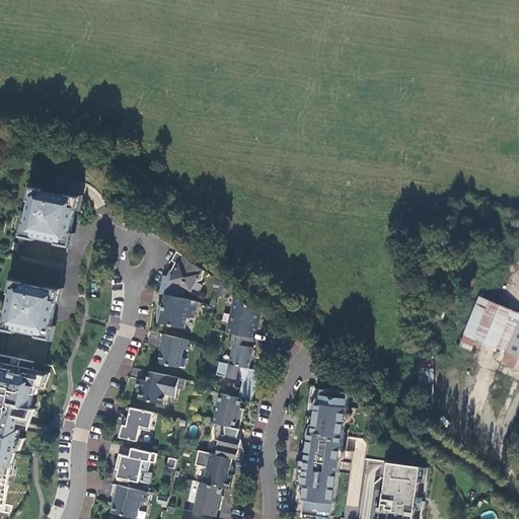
[(51,184),(35,181),(25,232),(26,235),(60,241),(69,197),(58,195),(50,193),(51,184)]
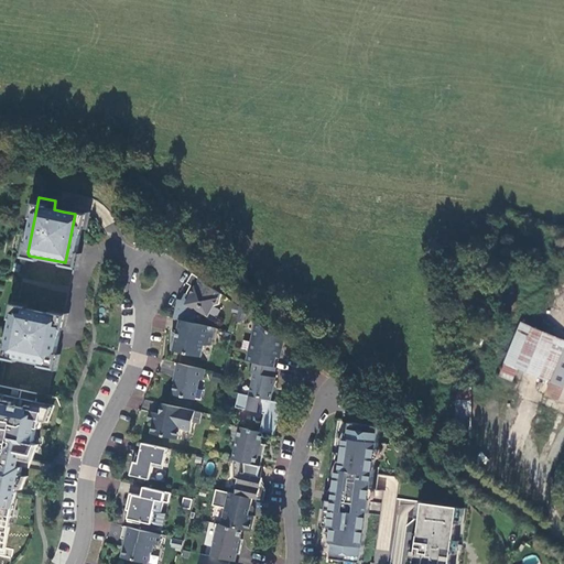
[(220,295),(191,274),(186,284),(190,286),(185,294),(190,296),(183,307),(194,313),(197,312),(205,316),(208,315),(213,307),(218,306),(220,295)]
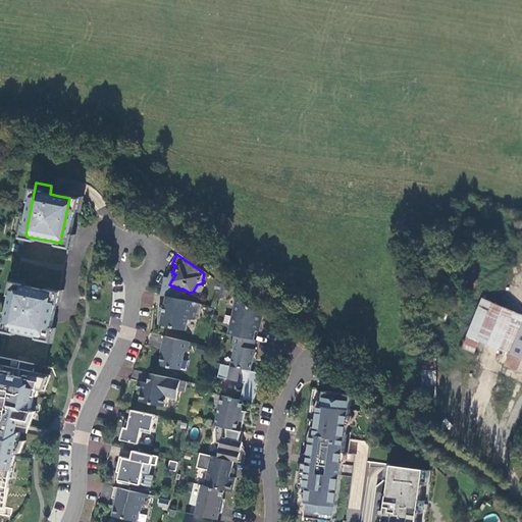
[(7,329),(40,336),(49,292),(16,284),(14,285),(5,327),(7,329)]
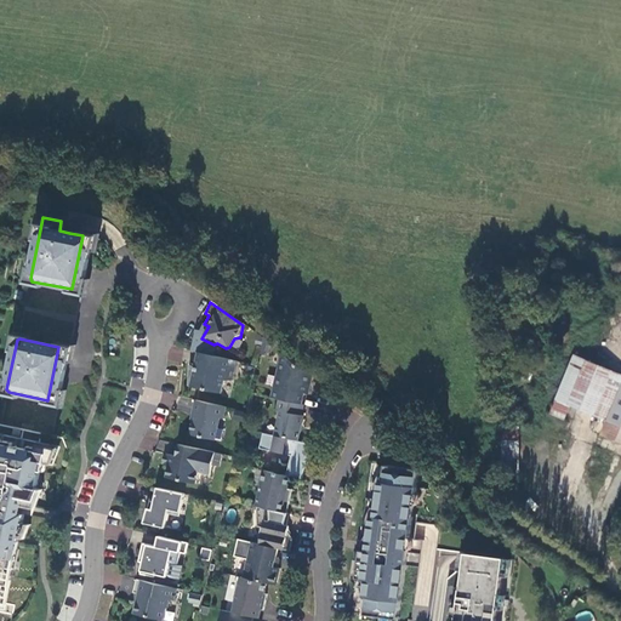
[(234,362),(195,353),(193,368),(187,366),(187,385),(220,394),(223,382),(231,381),(234,362)]
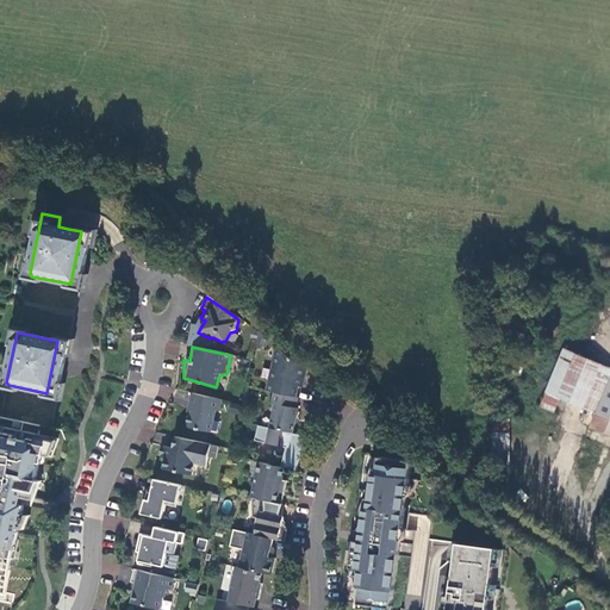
[(609,369),(560,348),(542,391),(555,396),(593,411),(609,369)]
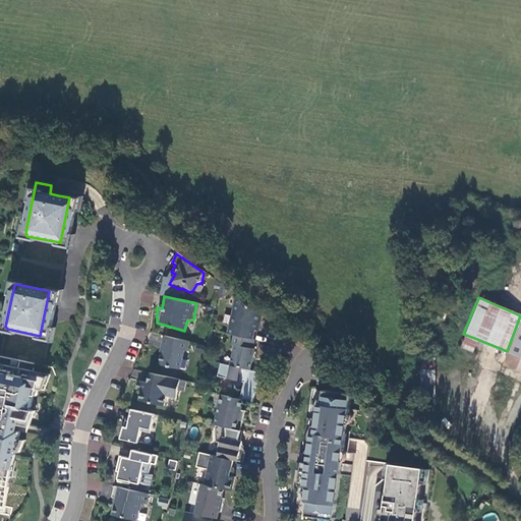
[(262,316),(239,299),(233,306),(227,334),(233,335),(253,340),(254,334),(255,331),(258,332),(262,316)]
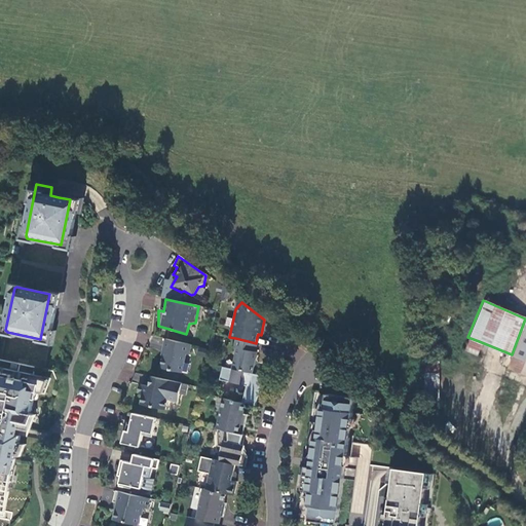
[(525,318),(512,354),(506,367),(525,374),(525,318)]
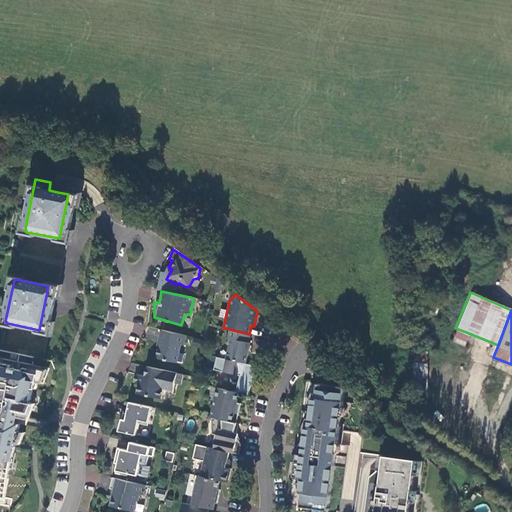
[(461,344),(466,332),(455,328),(450,339),(461,344)]
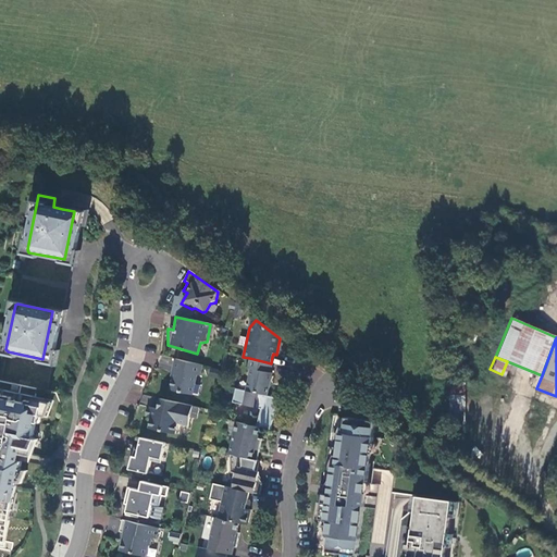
[(271,363),(249,358),(247,369),(250,370),(245,392),(267,396),(273,384),(272,374),(270,373),(272,363),(271,363)]
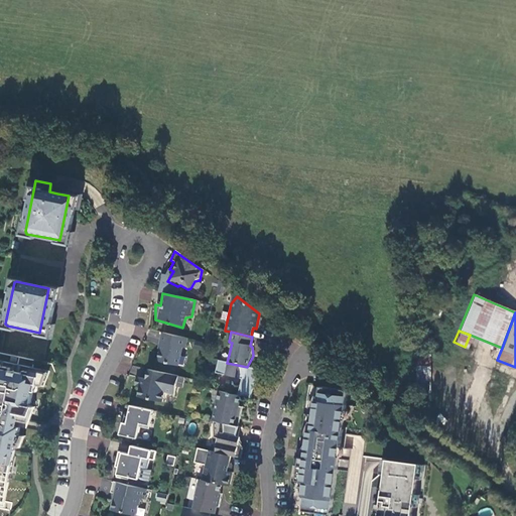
[(186,339),(162,334),(159,343),(161,343),(157,362),(176,366),(181,348),(184,349),(186,339)]
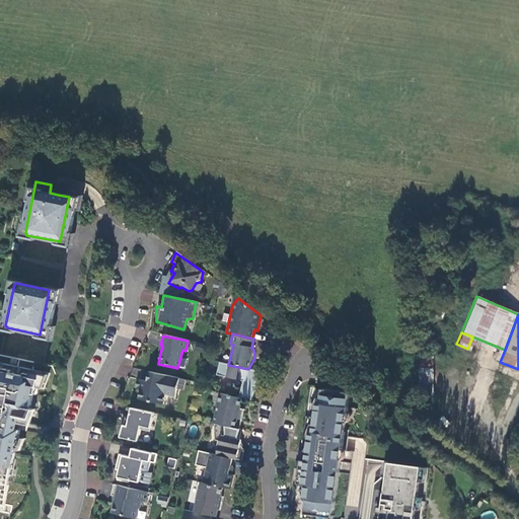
[(431,354),(416,354),(417,394),(431,395),(431,354)]
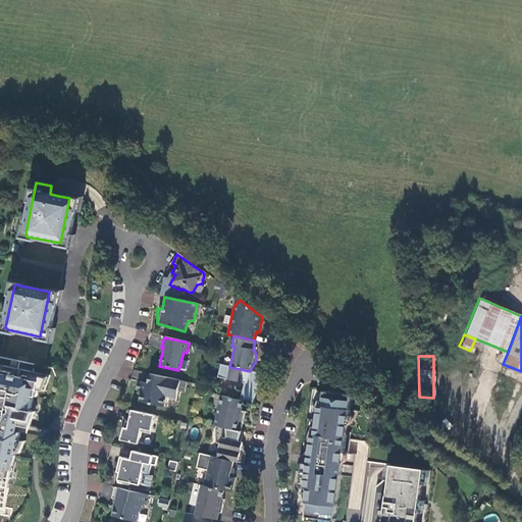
[(229,367),(219,364),(217,377),(244,383),(240,400),(242,401),(253,403),(260,373),(250,371),(229,367)]
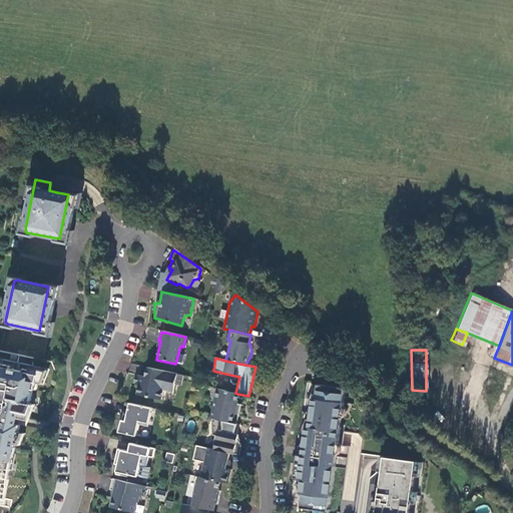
[(0,498),(3,499),(10,469),(7,469),(10,454),(13,455),(19,425),(17,424),(19,418),(28,419),(34,405),(30,404),(33,390),(36,390),(43,373),(23,369),(22,372),(10,369),(10,367),(0,364),(0,498)]
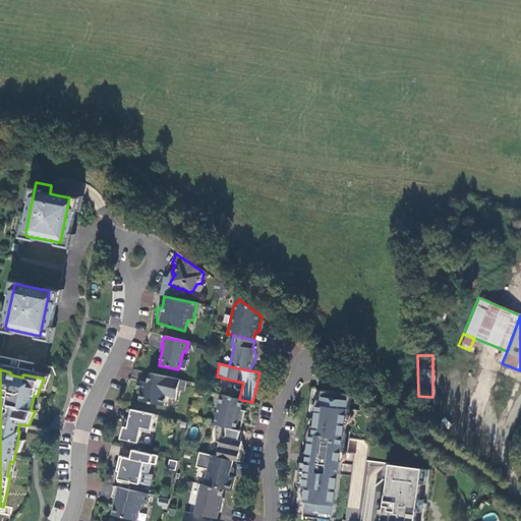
[(451,402),(462,374),(456,371),(446,400),(451,402)]
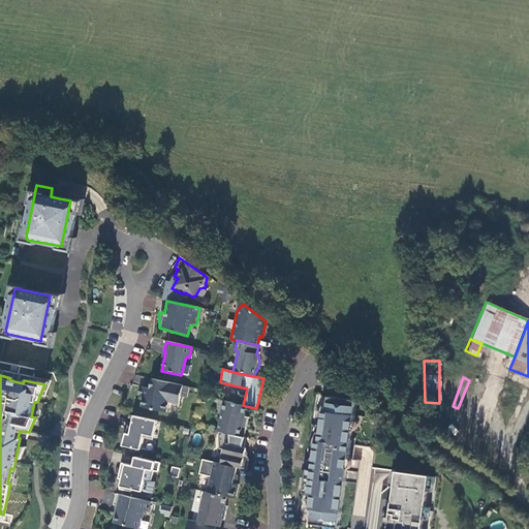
[(182,385),(151,379),(149,389),(138,386),(136,396),(142,398),(139,407),(164,412),(167,402),(178,404),(182,385)]
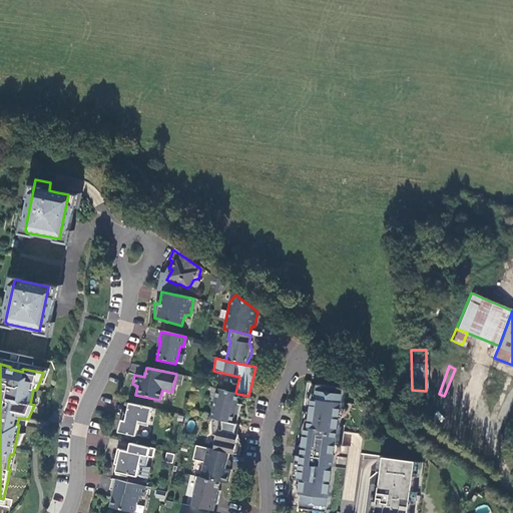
[(346,389),(319,385),(317,399),(314,399),(310,427),(307,427),(304,448),(297,447),(296,455),(294,454),(293,462),(297,463),(295,478),(303,479),(301,493),(303,494),(301,508),(328,512),(346,389)]
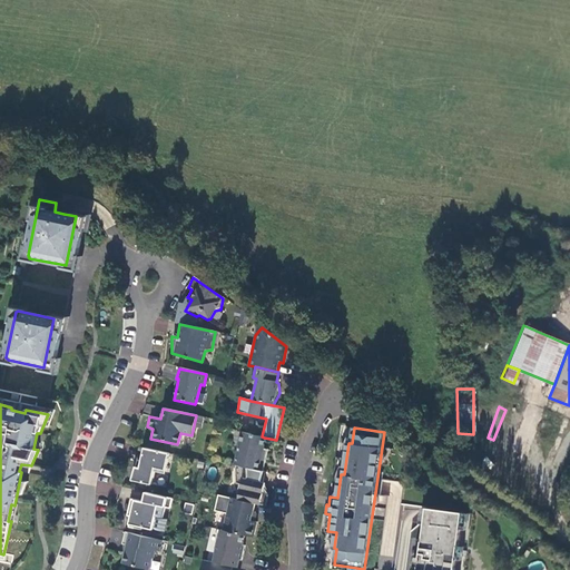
[(262,436),(242,432),(234,464),(261,471),(266,449),(262,449),(264,438),(262,436)]
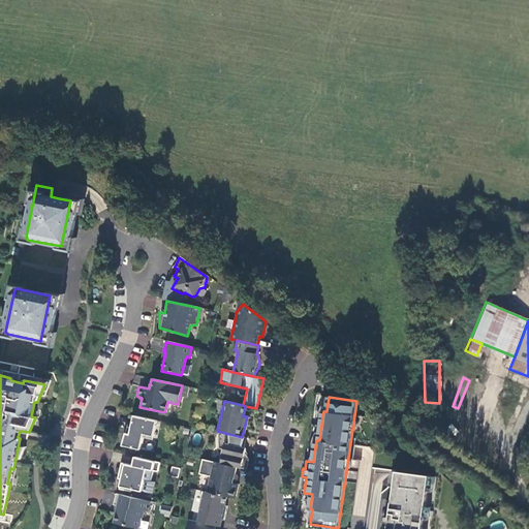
[(156,422),(133,416),(130,428),(127,428),(122,446),(139,450),(143,438),(152,440),(156,422)]
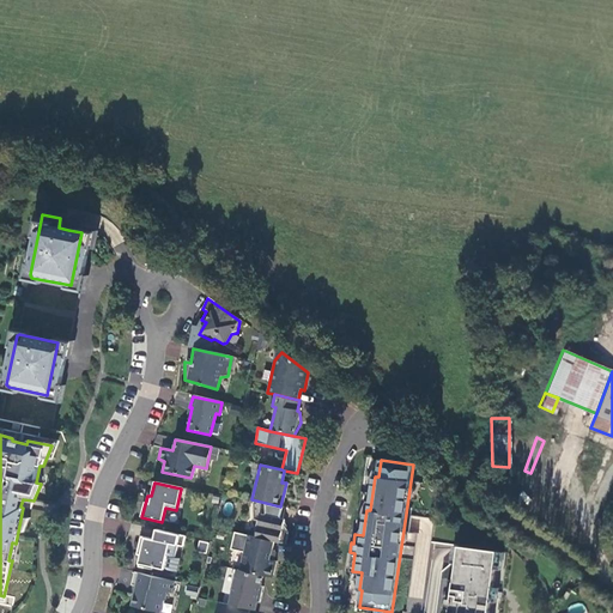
[(280,507),(252,499),(253,520),(256,521),(253,536),(273,541),(285,544),(289,532),(283,525),(283,521),(281,519),(284,507),(280,507)]
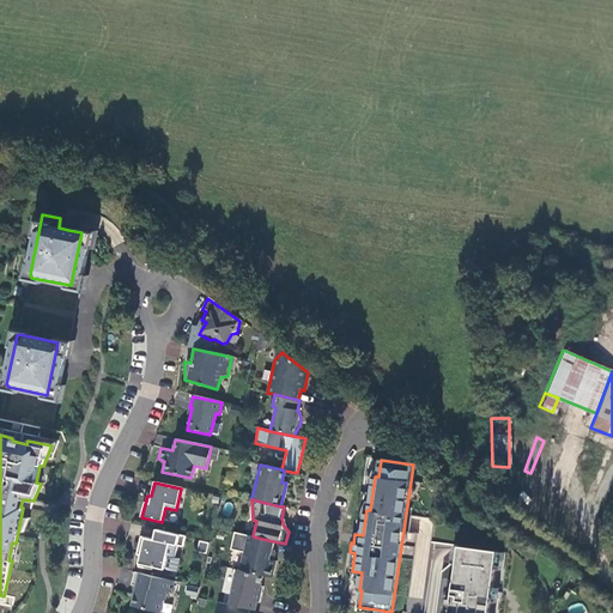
[(139,556),(137,566),(151,570),(152,568),(164,570),(167,556),(174,557),(176,546),(182,547),(184,536),(155,529),(152,540),(140,536),(135,554),(139,556)]
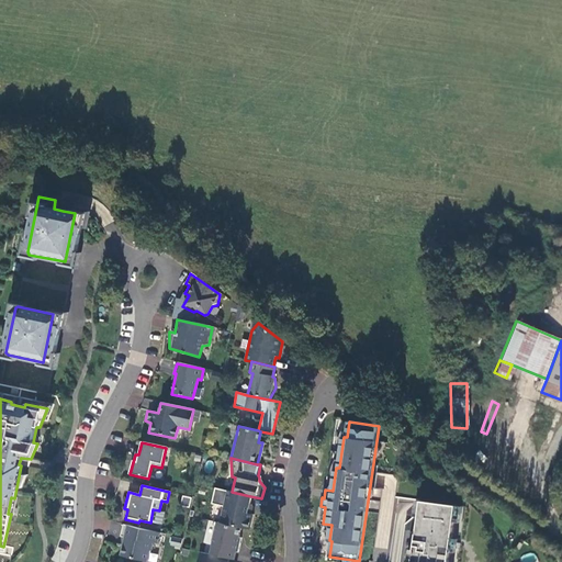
[(232,492),(214,489),(211,504),(223,506),(220,523),(240,528),(249,529),(253,514),(250,514),(251,506),(248,506),(250,496),(232,492)]
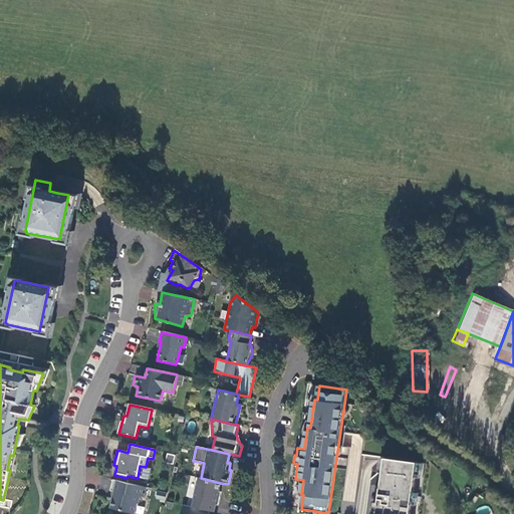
[(337,457),(336,464),(345,466),(346,459),(337,457)]
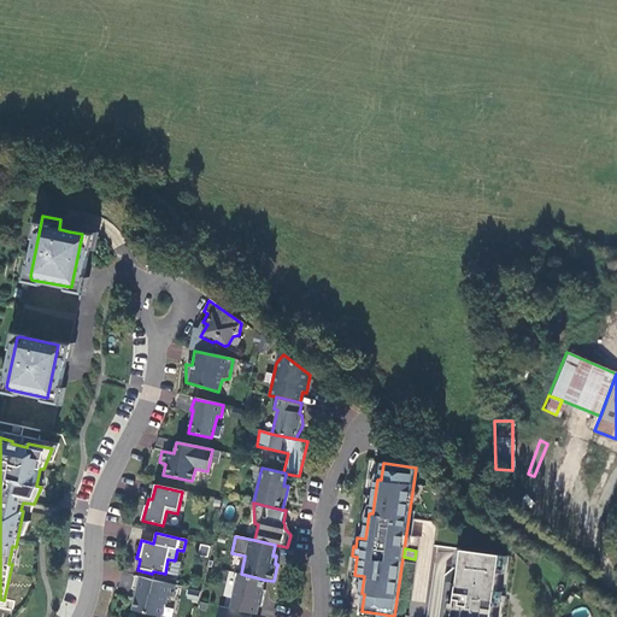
[(493,616),(501,556),(463,551),(458,586),(452,586),(451,597),(457,597),(453,616),(493,616)]
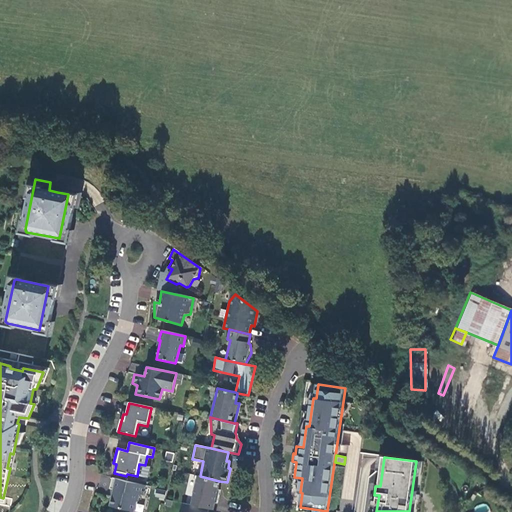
[(200,476),(197,476),(191,505),(208,508),(213,510),(215,503),(217,503),(220,490),(218,489),(219,481),(200,476)]
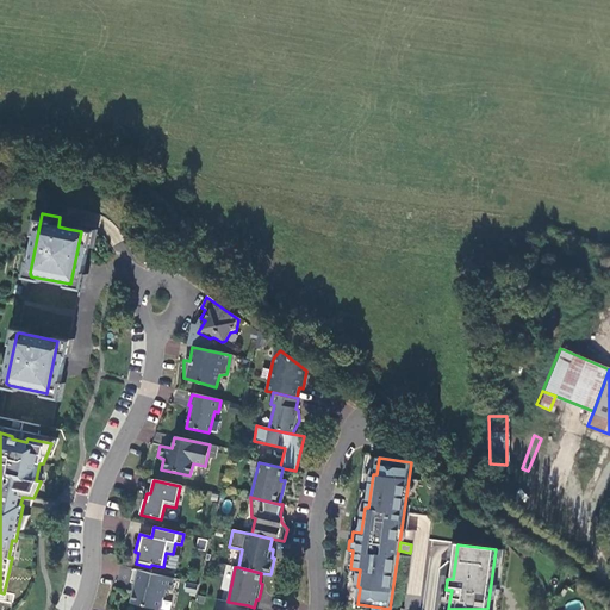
[(173,578),(132,570),(130,583),(134,583),(129,603),(156,609),(157,609),(161,599),(163,598),(166,590),(169,591),(173,578)]
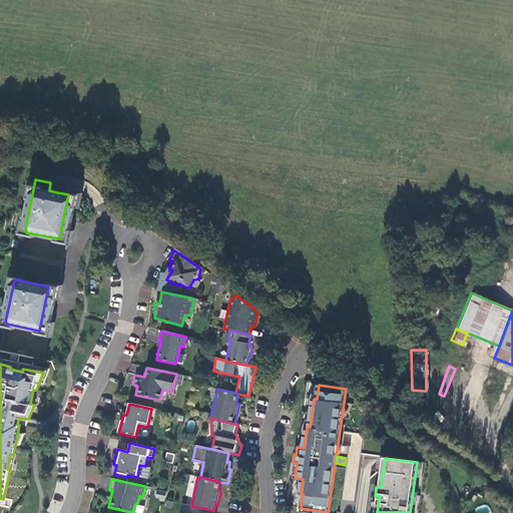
[(191,506),(182,504),(179,512),(207,512),(208,509),(191,506)]
